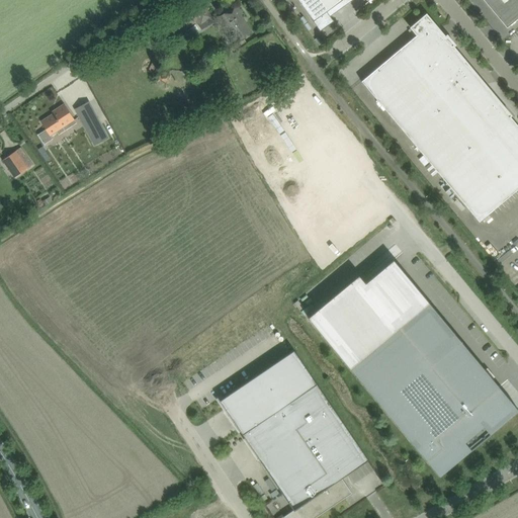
[(176,14),(185,28),(195,21),(198,25),(211,17),(199,0),(188,8),(188,6),(176,14)]
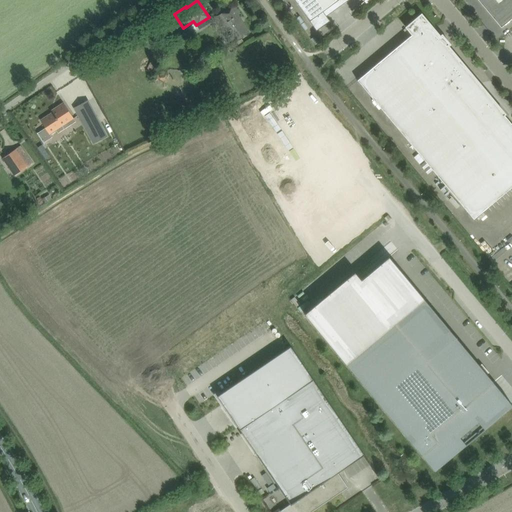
[(294,0),(309,20),(309,21),(316,31),(329,21),(322,12),(338,0),(294,0)]
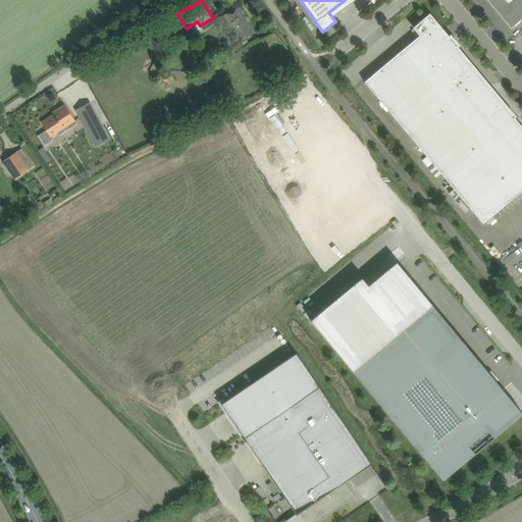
[(521,0),(486,0),(511,28),(521,17),(521,0)]
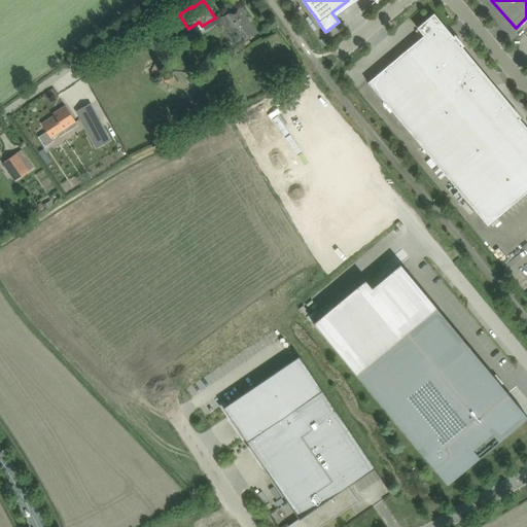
[(256,34),(245,16),(247,14),(240,5),(223,15),(235,31),(239,29),(247,40),(256,34)]
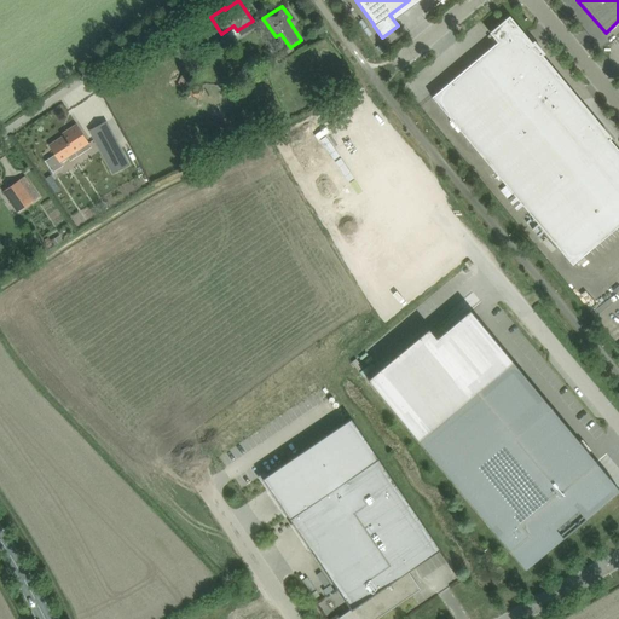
[(618,151),(609,139),(611,138),(541,55),(542,53),(543,55),(544,53),(542,51),(533,41),(533,42),(533,44),(532,45),(509,17),(490,33),(497,42),(432,97),(572,265),(618,225),(618,151)]
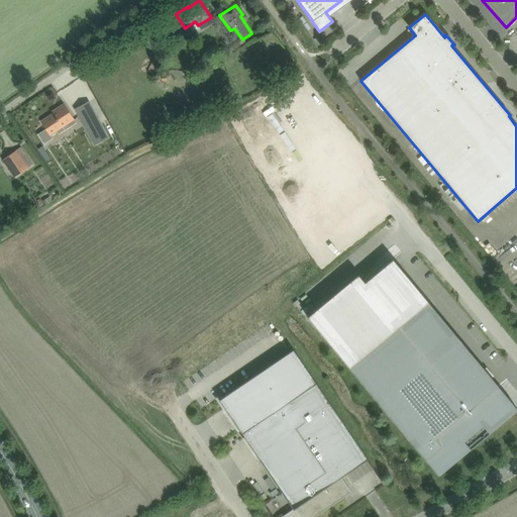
[(153,80),(159,82),(160,80),(163,82),(166,76),(158,72),(153,80)]
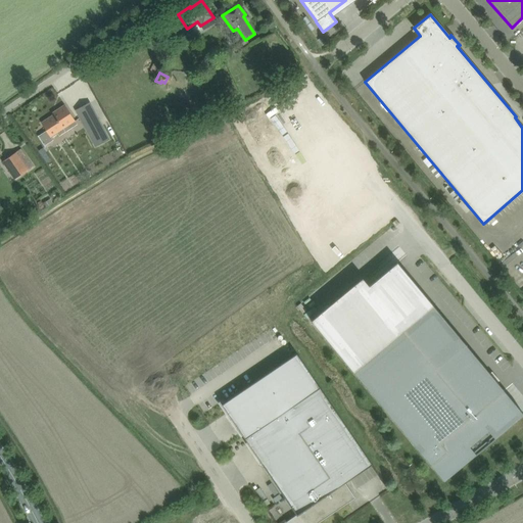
[(38,136),(37,136),(45,147),(45,145),(52,140),(53,140),(52,139),(51,139),(50,137),(63,129),(65,132),(77,125),(64,105),(56,111),(57,112),(41,124),(46,131),(38,136)]
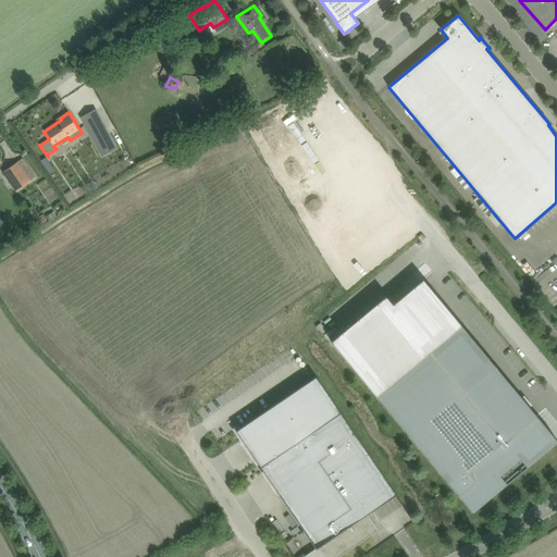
[(103,125),(89,133),(97,148),(111,140),(103,125)]
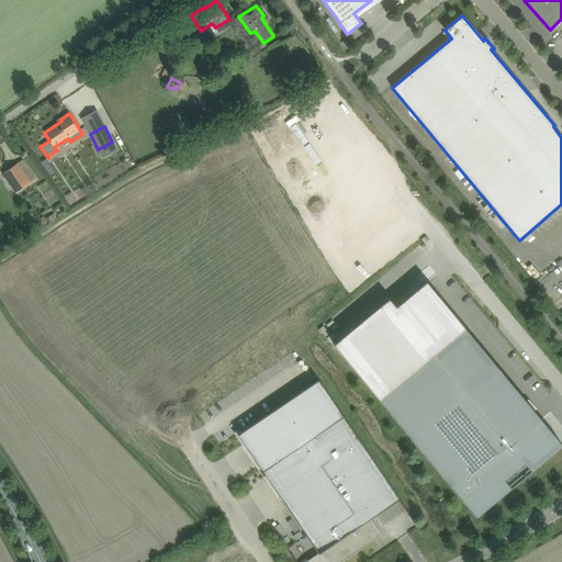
[(14,192),(15,192),(30,182),(30,181),(27,183),(15,165),(18,164),(17,163),(1,173),(2,175),(3,172),(17,191),(14,192)]
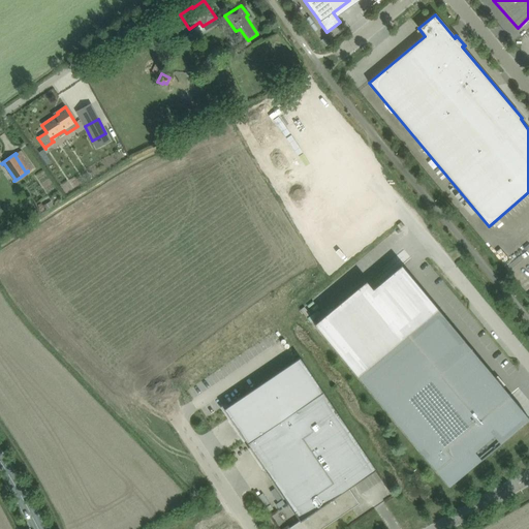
[(366,281),(312,325),(328,343),(340,358),(354,375),(429,463),(448,486),(500,443),(501,443),(522,426),(502,402),(509,396),(509,395),(495,378),(465,342),(443,316),(437,309),(436,307),(431,302),(425,293),(401,266),(373,289),(366,281)]
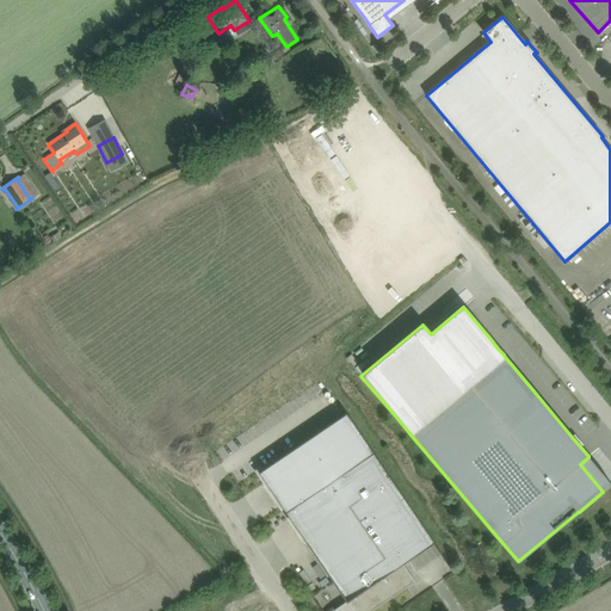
[(263,470),(258,473),(261,477),(269,487),(277,499),(281,505),(284,510),(284,511),(285,512),(290,520),(306,541),(306,542),(332,581),(346,602),(334,610),(335,610),(371,610),(407,587),(415,581),(402,563),(433,543),(434,542),(374,452),(350,418),(346,413),(263,470)]
